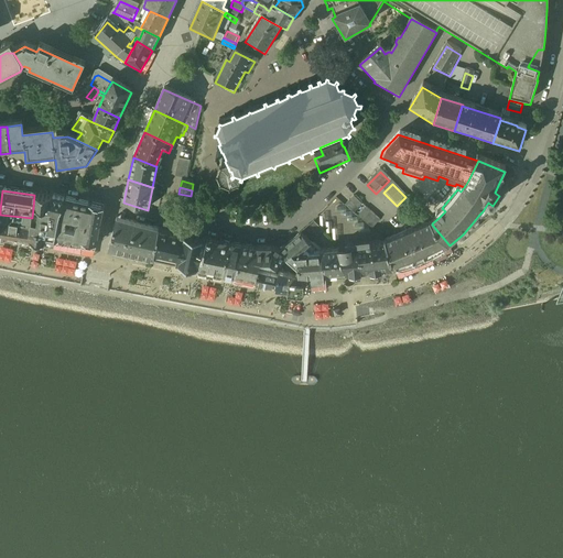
[(191,196),(179,194),(177,200),(188,203),(191,196)]
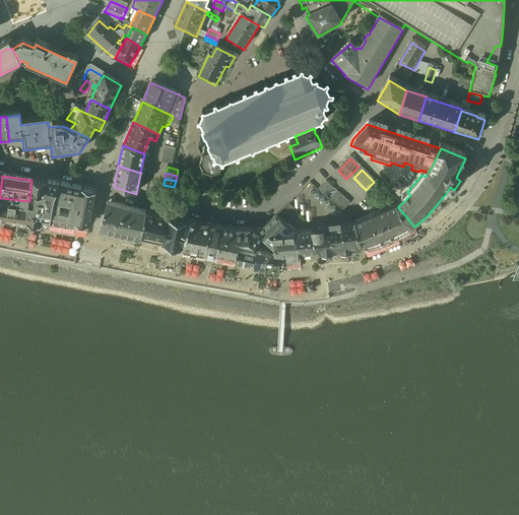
[(49,182),(31,180),(30,192),(29,201),(26,221),(42,223),(45,204),(41,204),(42,197),(46,198),(47,194),(49,182)]
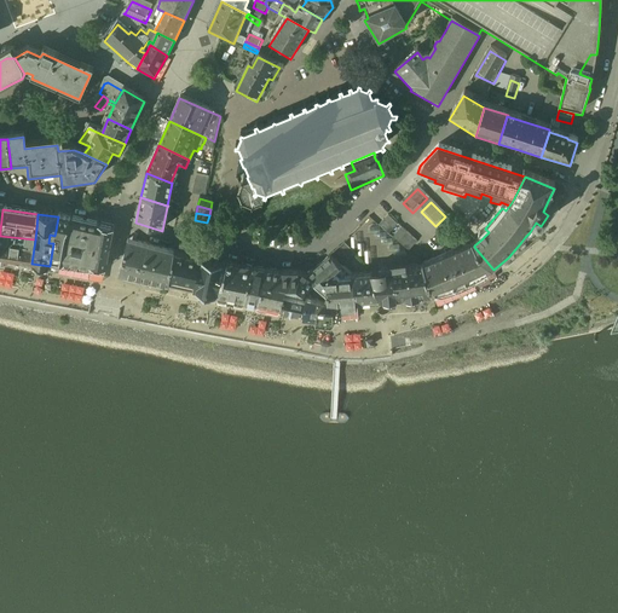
[(70,219),(58,217),(56,231),(55,236),(53,243),(50,266),(59,267),(62,256),(64,241),(70,219)]
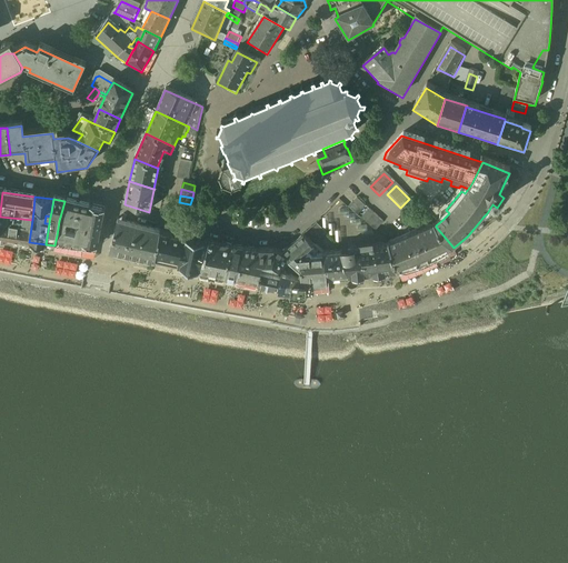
[(91,208),(65,201),(59,221),(57,235),(55,245),(82,250),(83,245),(91,208)]
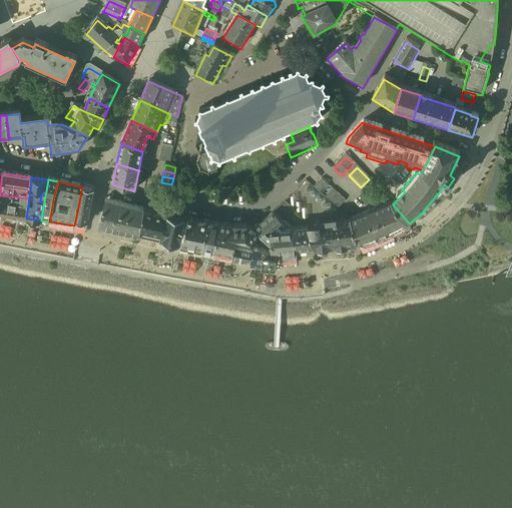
[(171,184),(161,182),(159,187),(170,190),(171,184)]
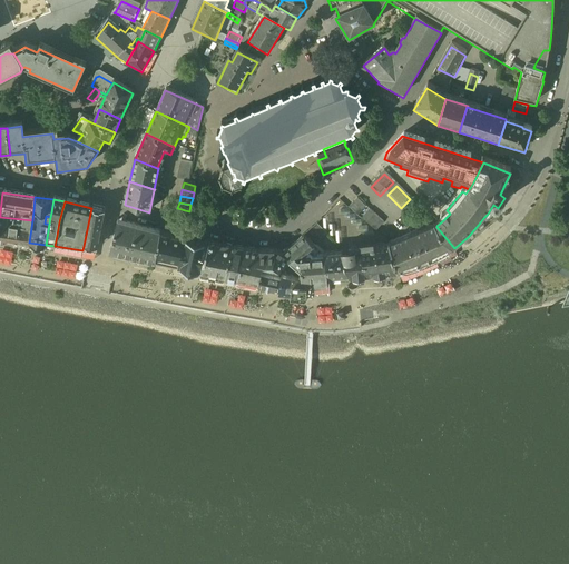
[(355,203),(347,211),(356,220),(364,211),(355,203)]
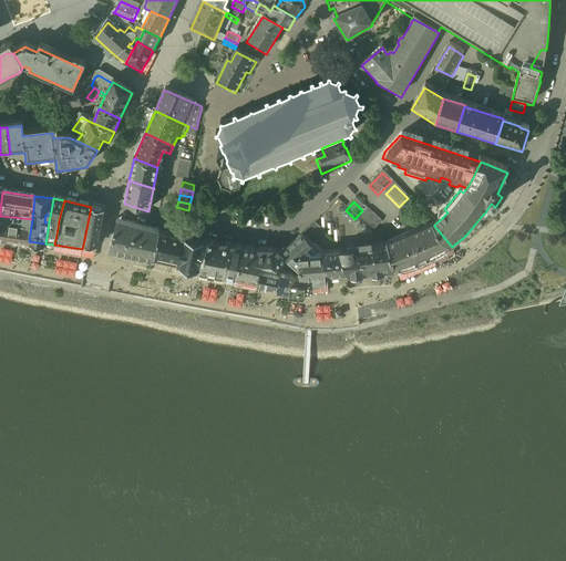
[(104,210),(91,207),(83,245),(96,247),(104,210)]
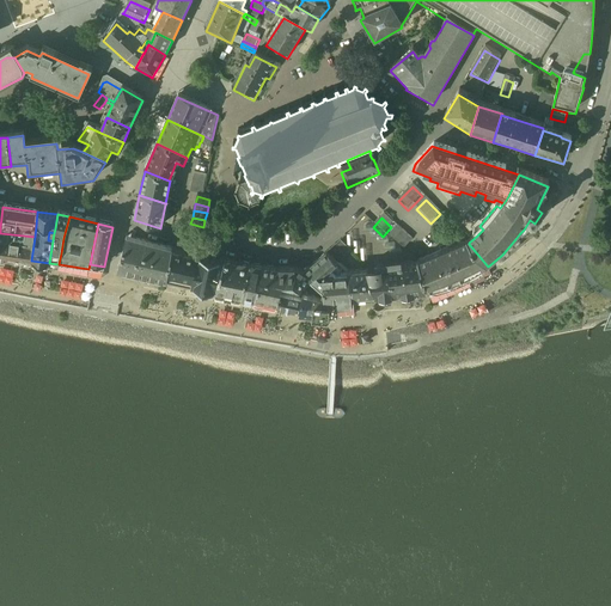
[(190,224),(189,224),(187,234),(201,237),(203,227),(190,224)]
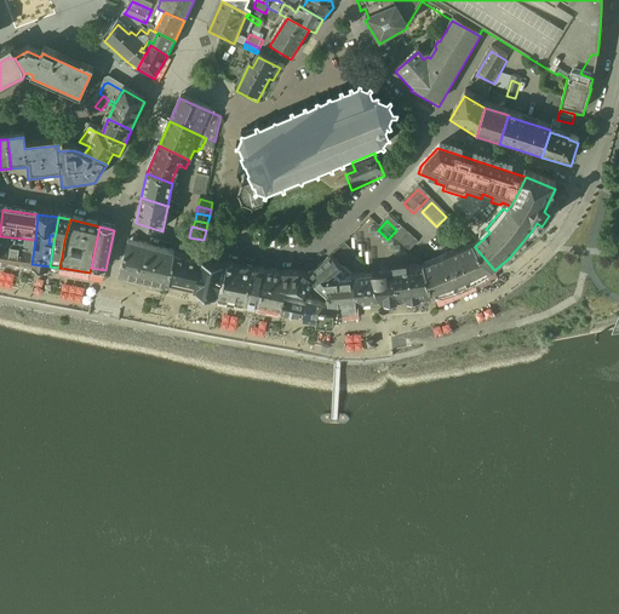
[(418,245),(402,233),(394,242),(410,256),(418,245)]
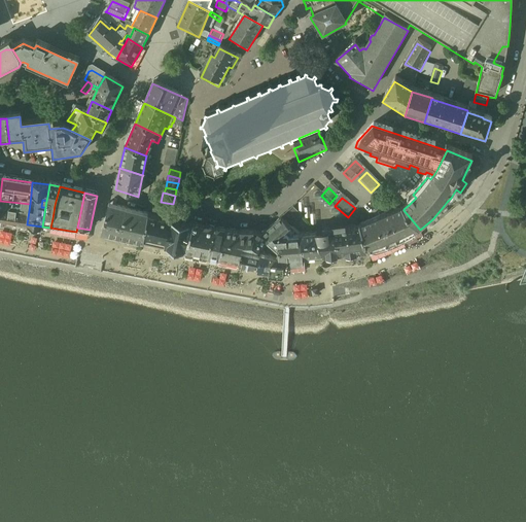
[(0,219),(27,224),(30,204),(0,201),(0,219)]
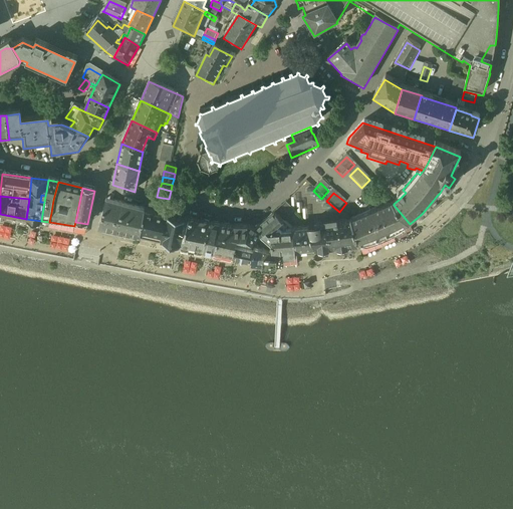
[(145,210),(129,206),(105,200),(98,226),(123,232),(140,236),(143,224),(145,210)]
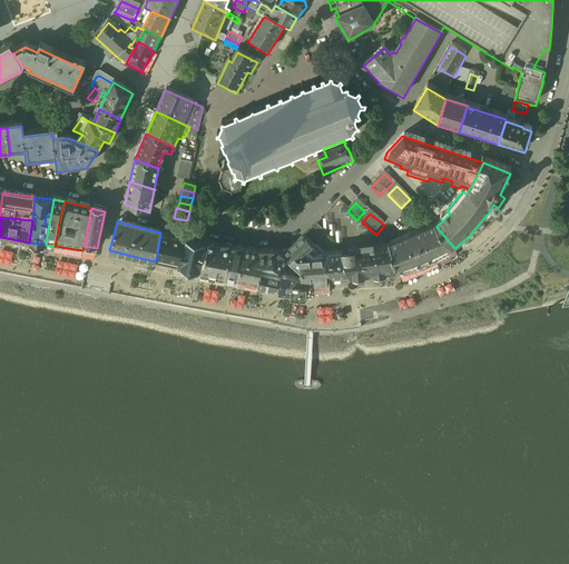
[(326,237),(316,227),(303,238),(314,248),(326,237)]
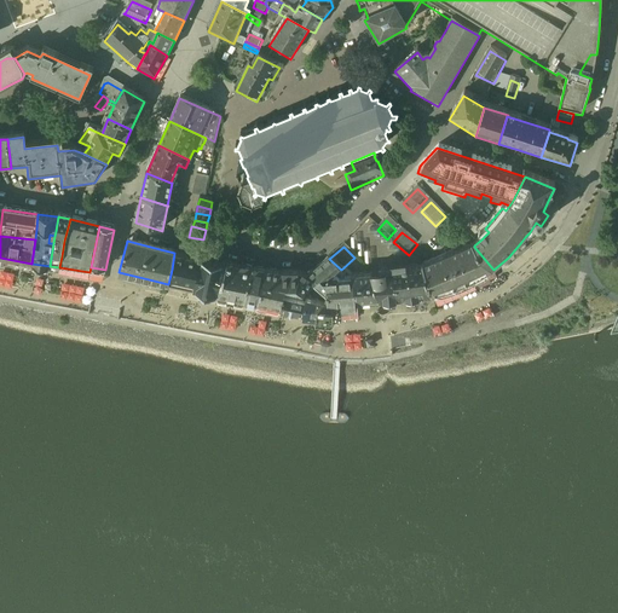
[(474,247),(422,269),(422,270),(432,296),(494,270),(474,247)]
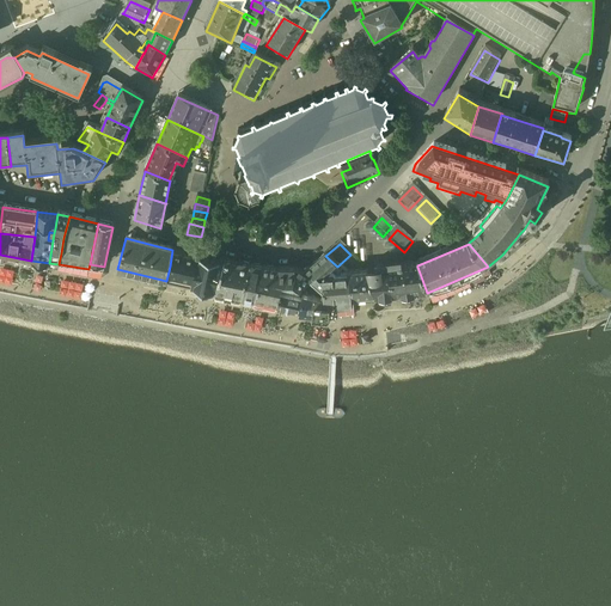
[(197,256),(172,250),(170,267),(166,281),(191,287),(197,256)]
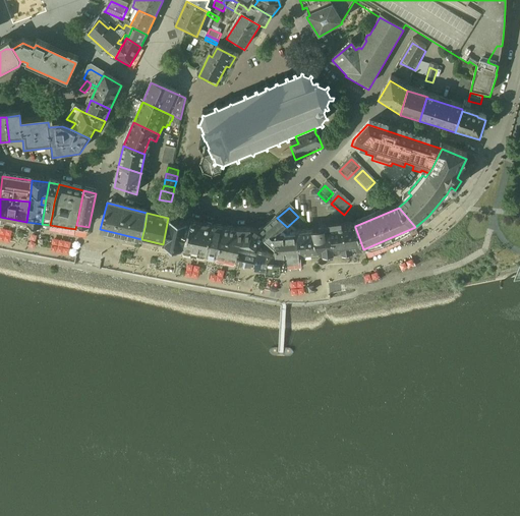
[(190,222),(168,218),(163,244),(184,249),(190,222)]
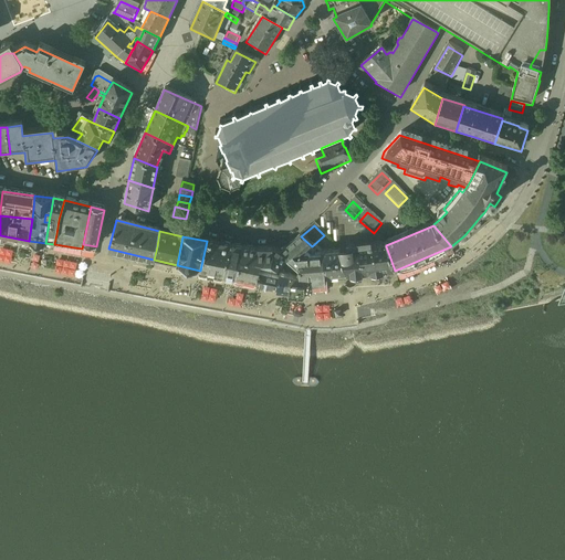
[(231,245),(207,241),(200,271),(201,271),(223,276),(231,245)]
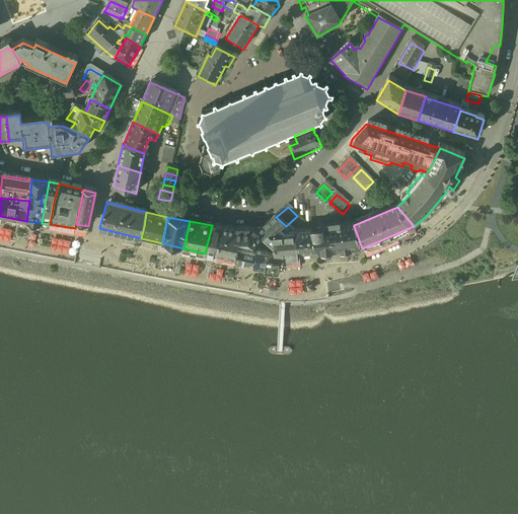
[(284,234),(270,222),(251,229),(257,234),(259,232),(266,236),(264,239),(269,246),(267,249),(266,252),(265,253),(280,257),(299,252),(284,234)]
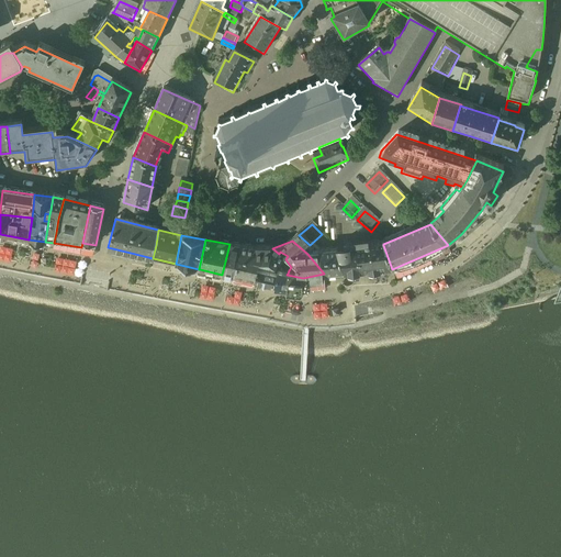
[(229,244),(222,275),(234,277),(242,246),(229,244)]
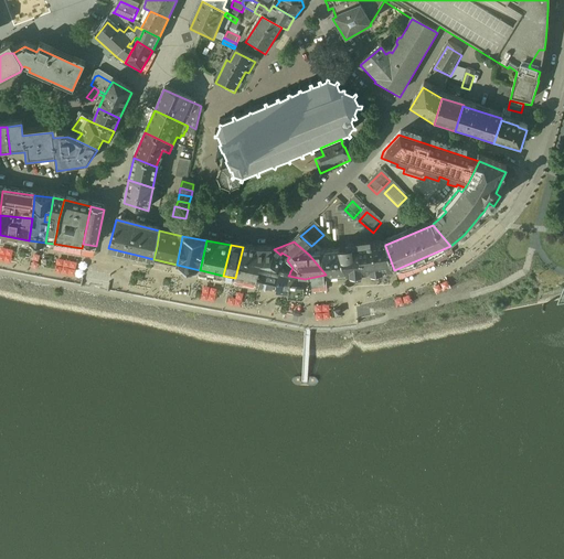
[(385,246),(353,250),(353,248),(339,250),(339,251),(347,276),(366,275),(382,272),(394,270),(385,246)]
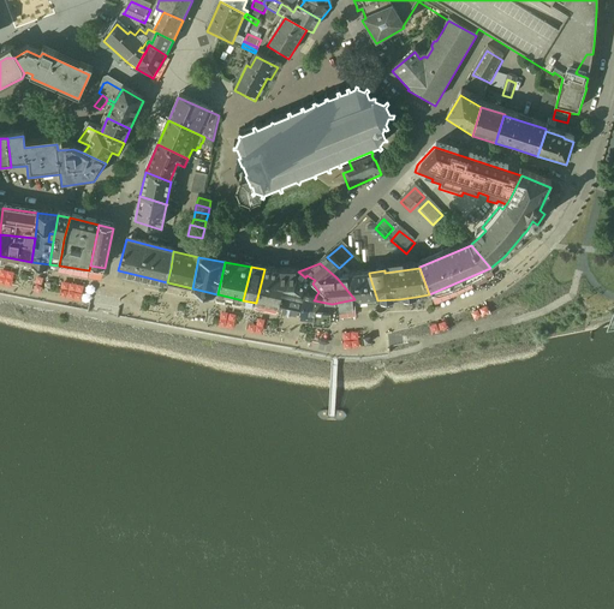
[(278,272),(264,269),(256,303),(278,308),(281,296),(284,286),(275,285),(278,272)]
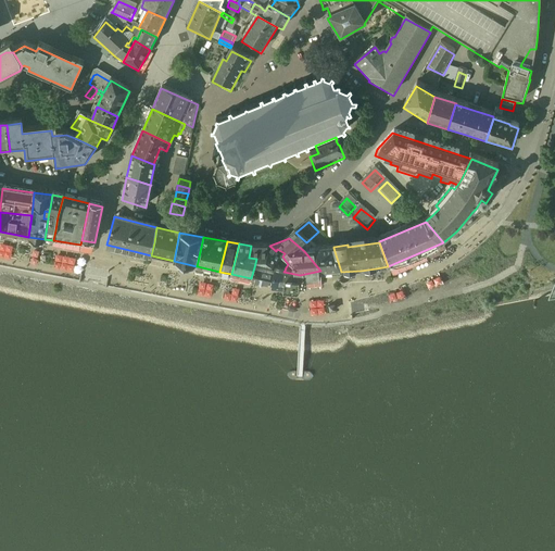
[(269,246),(251,246),(249,258),(256,259),(275,264),(278,265),(280,254),(276,251),(269,246)]
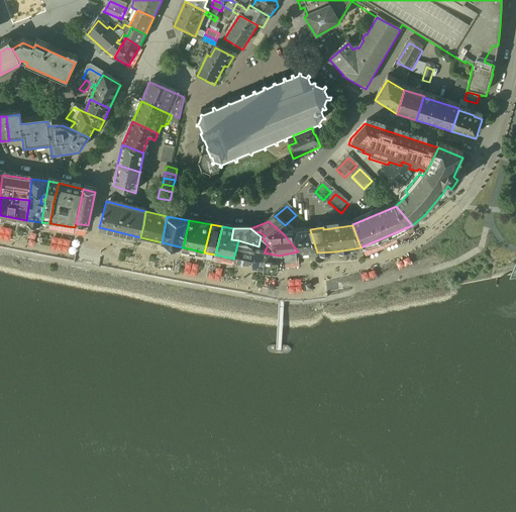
[(310,230),(293,232),(298,251),(299,253),(317,252),(310,230)]
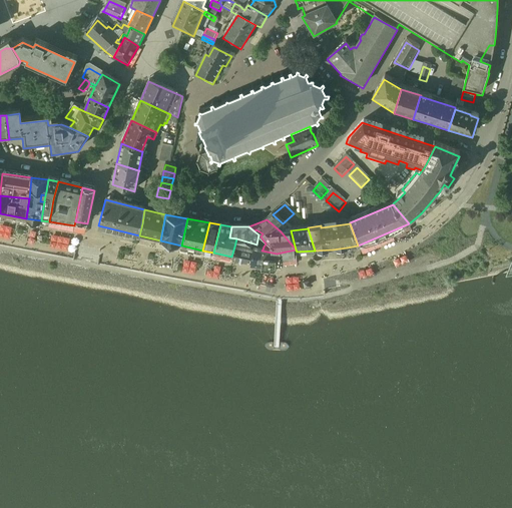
[(247,242),(245,249),(234,246),(231,257),(250,262),(253,244),(247,242)]
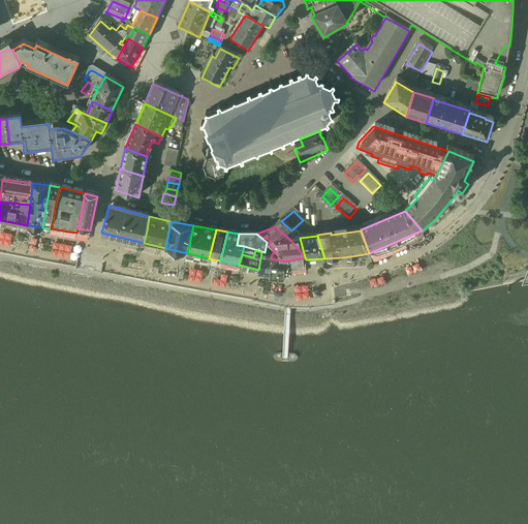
[(272,254),(265,253),(265,252),(261,251),(261,252),(258,270),(271,272),(270,275),(282,277),(286,273),(286,271),(284,266),(285,265),(284,265),(285,262),(270,258),(271,257),(272,254)]
